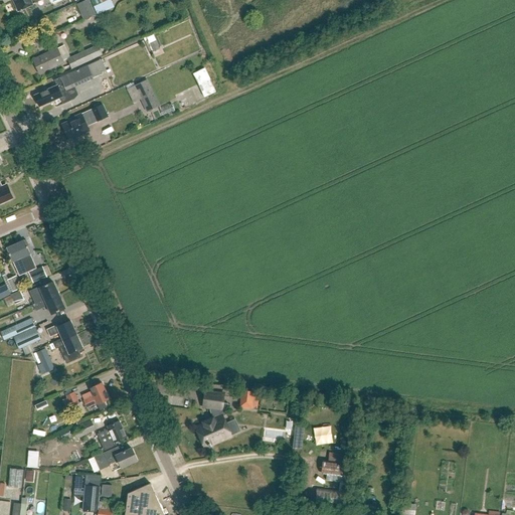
[(12,0),(17,11),(35,4),(32,0),(12,0)]
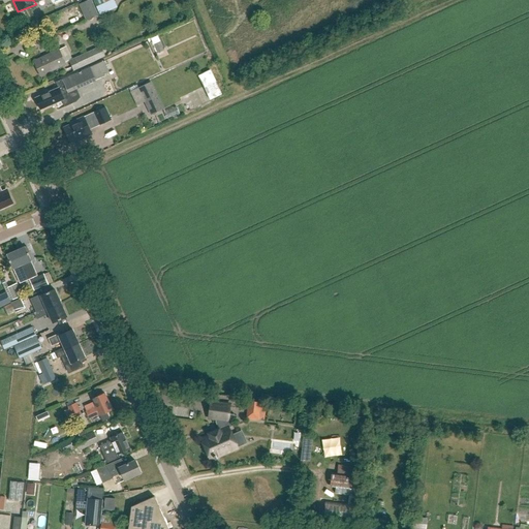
[(91,0),(88,0),(79,4),(86,21),(98,16),(97,13),(91,0)]
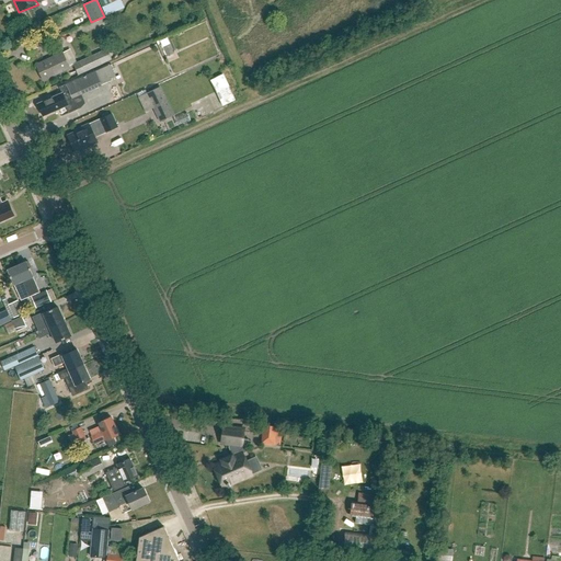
[(98,0),(106,16),(124,8),(119,0),(98,0)]
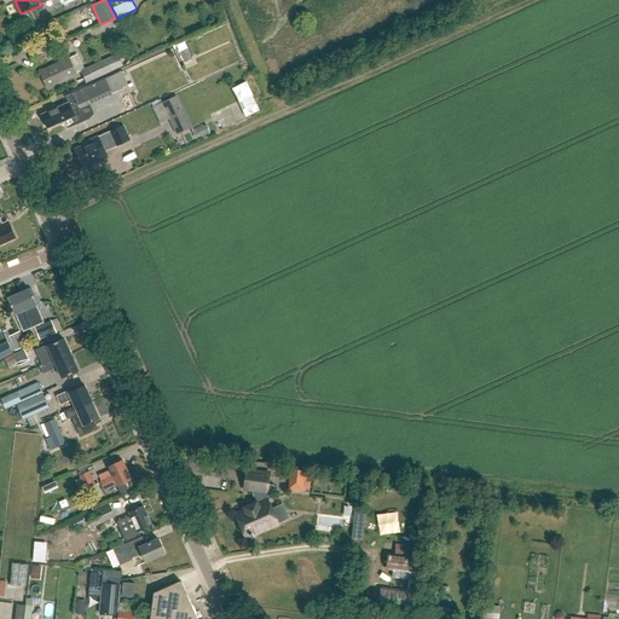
[(185,44),(178,46),(184,62),(192,59),(185,44)]
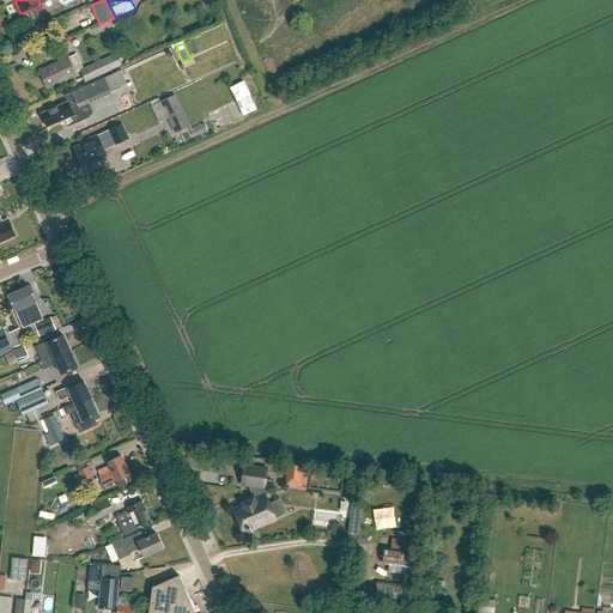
[(85,83),(122,66),(116,54),(80,71),(85,83)]
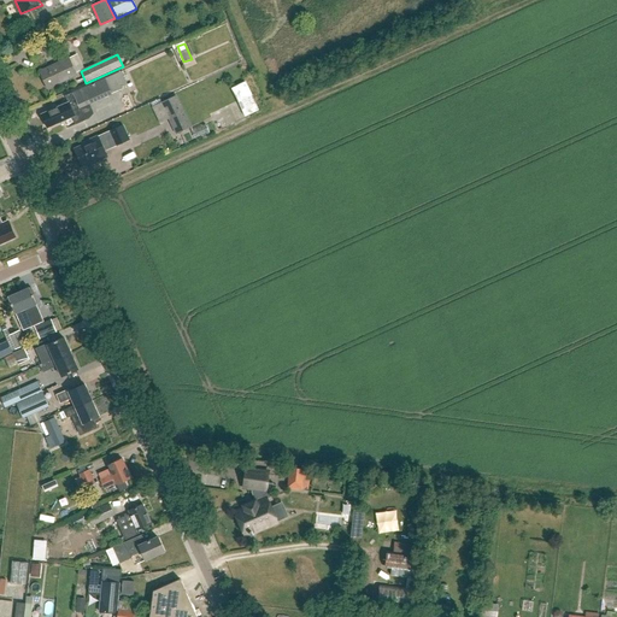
[(47,89),(76,76),(69,58),(40,72),(47,89)]
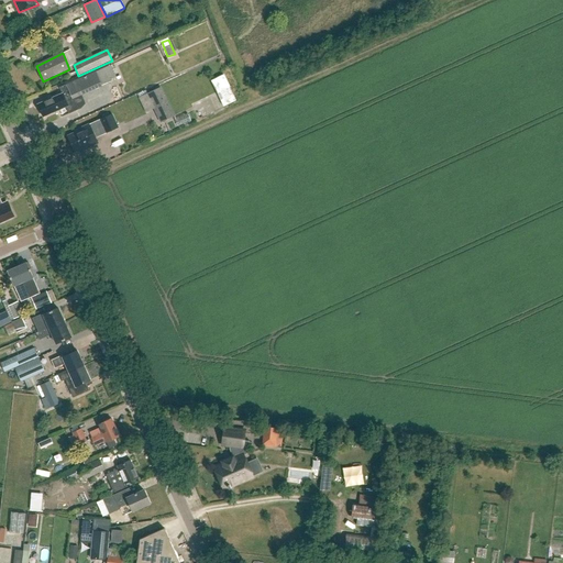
[(64,87),(66,92),(37,105),(43,117),(66,107),(69,114),(78,110),(73,98),(111,81),(111,80),(116,78),(111,66),(64,87)]
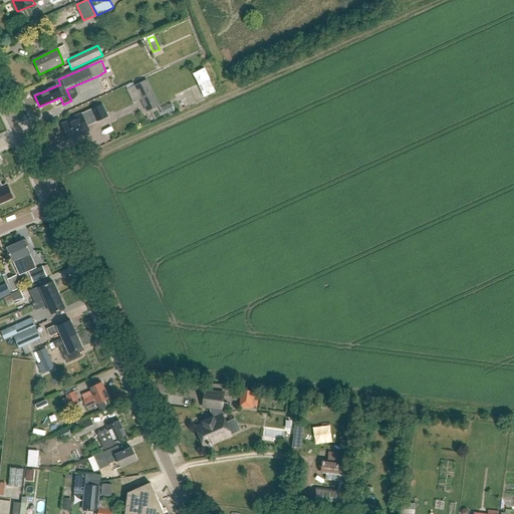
[(203,69),(193,73),(198,85),(204,97),(214,92),(208,80),(203,69)]
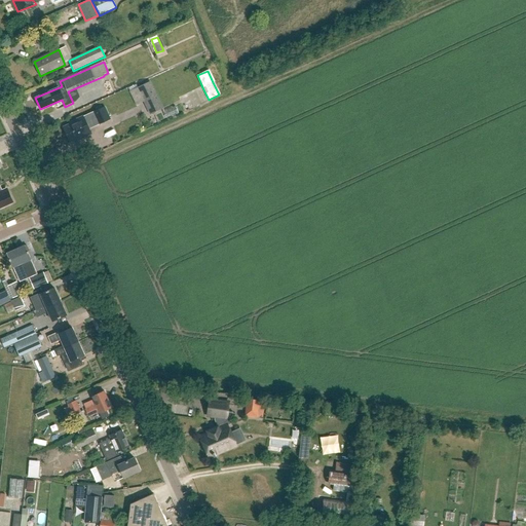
[(150,115),(163,108),(150,81),(137,87),(150,115)]
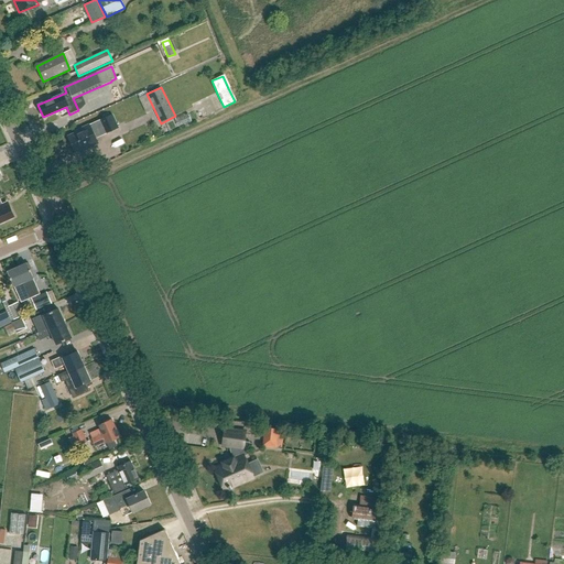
[(191,111),(180,117),(183,122),(193,117),(191,111)]
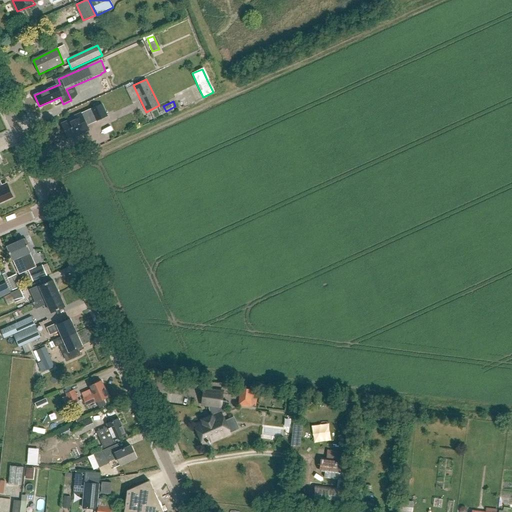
[(79,134),(88,130),(86,125),(107,116),(102,104),(68,119),(69,121),(62,124),(68,137),(78,133),(79,134)]
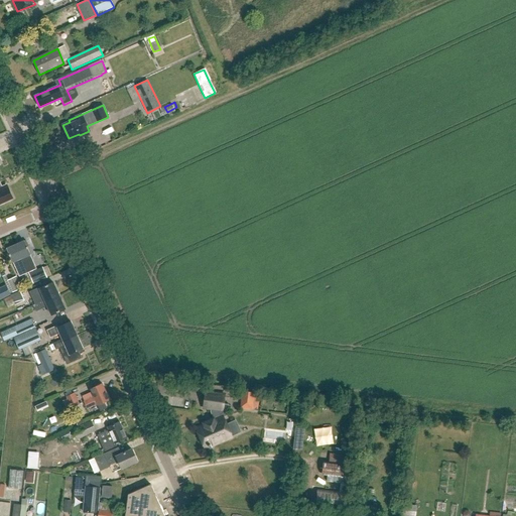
[(7,188),(3,190),(0,183),(0,204),(12,199),(7,188)]
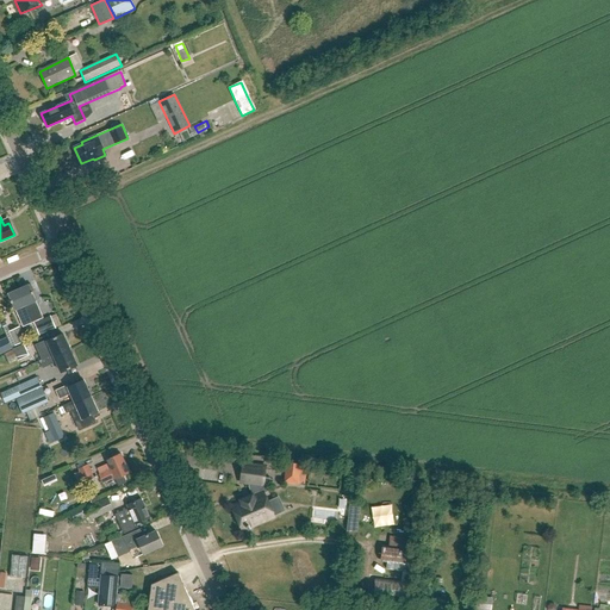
[(11,262),(20,257),(18,253),(8,256),(11,262)]
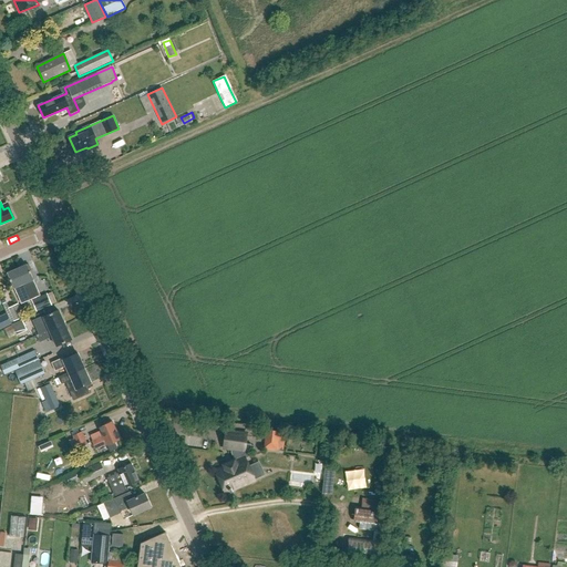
[(27,265),(17,269),(29,296),(31,299),(31,300),(35,298),(33,294),(38,292),(32,280),(33,280),(31,274),(30,271),(31,270),(29,265),(27,265)]
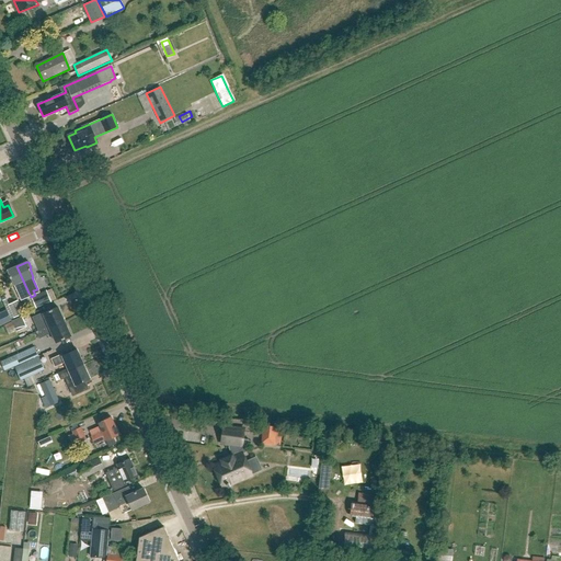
[(8,271),(7,272),(9,277),(10,277),(11,279),(14,286),(21,301),(31,297),(31,296),(29,293),(16,266),(8,271)]
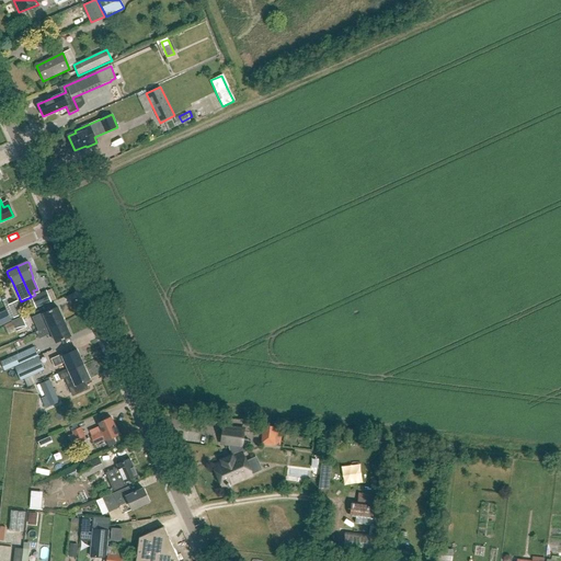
[(36,308),(52,302),(46,290),(32,297),(36,308)]
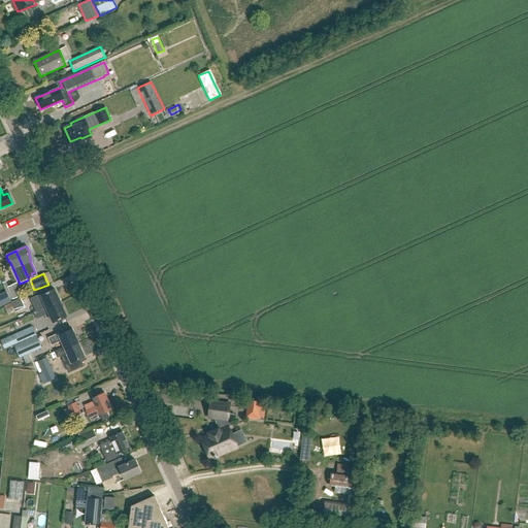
[(12,299),(23,295),(17,283),(7,287),(12,299)]
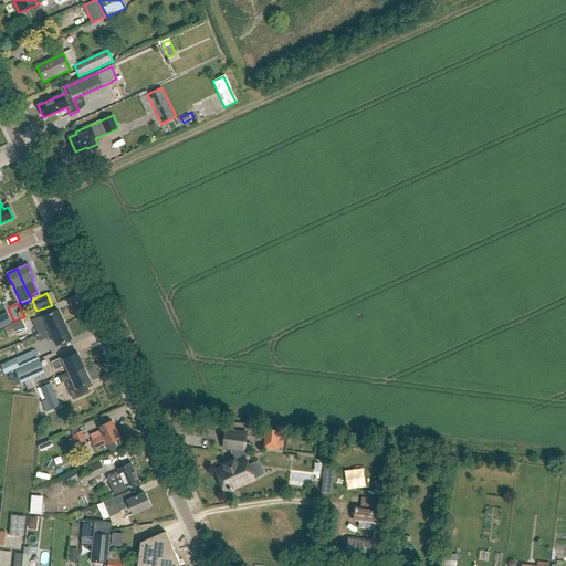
[(49,331),(64,324),(58,310),(43,316),(43,315),(34,320),(37,325),(44,322),(49,329),(49,331)]
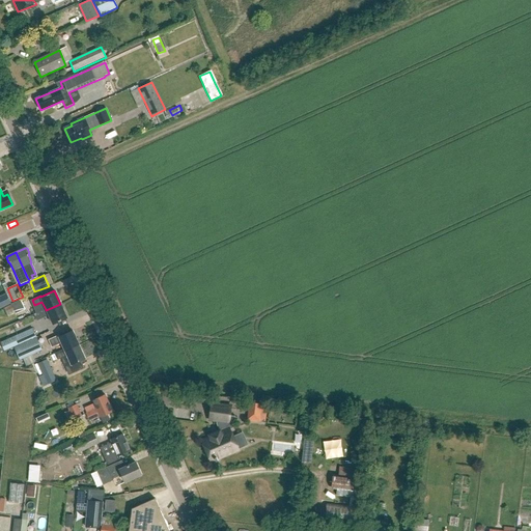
[(6,295),(0,297),(0,308),(10,304),(6,295)]
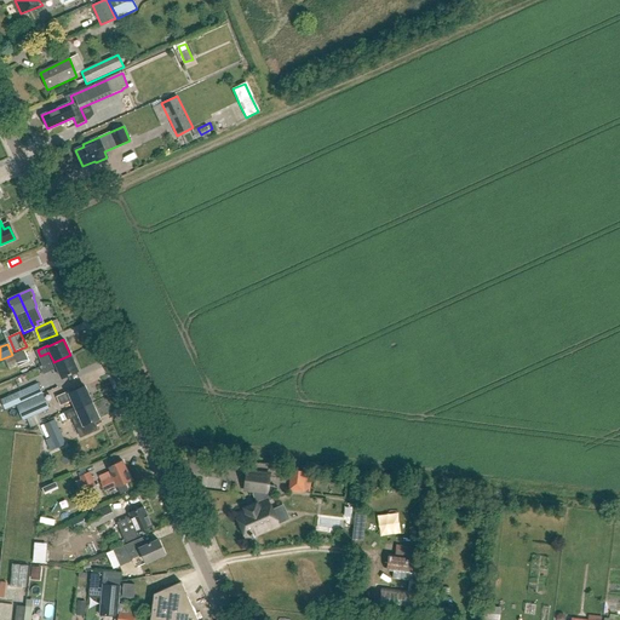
[(18,366),(29,361),(24,350),(13,355),(18,366)]
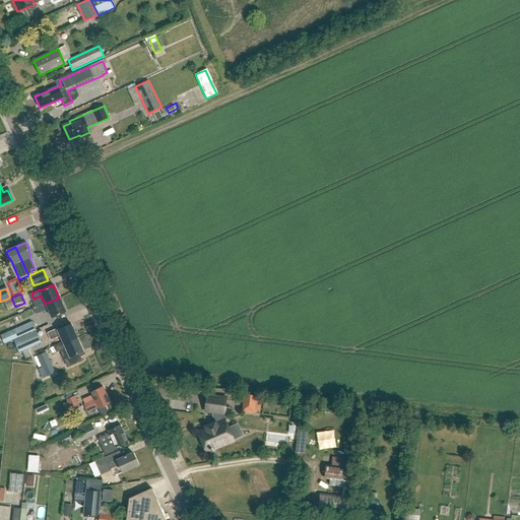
[(59,298),(45,304),(45,303),(33,308),(36,314),(47,309),(52,318),(65,311),(59,298)]
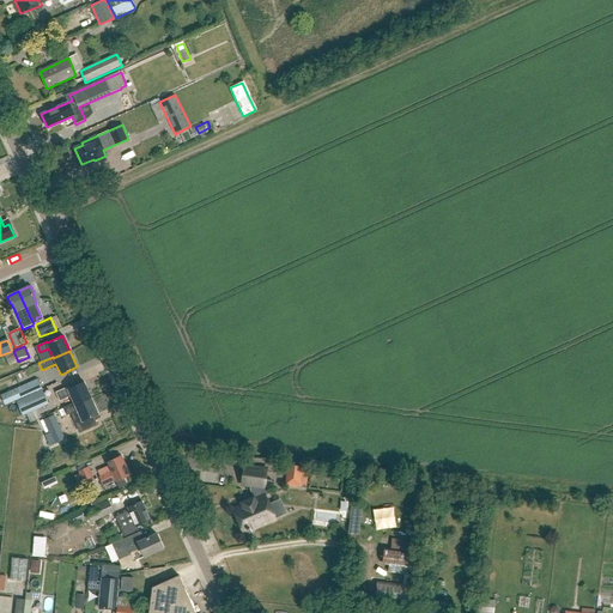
[(19,388),(24,398),(42,389),(38,380),(19,388)]
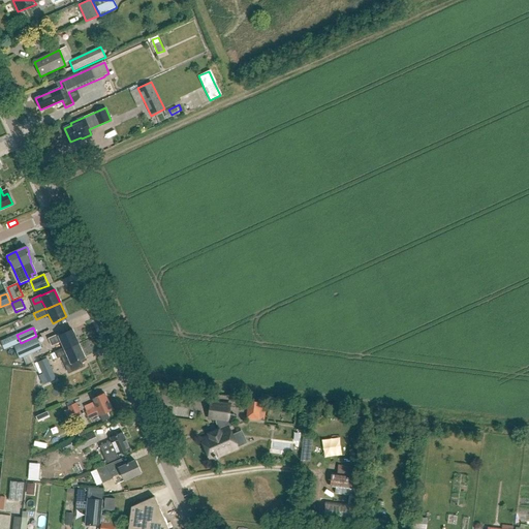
[(63,348),(64,349),(79,343),(72,330),(59,335),(58,334),(48,339),(52,346),(61,342),(63,348)]
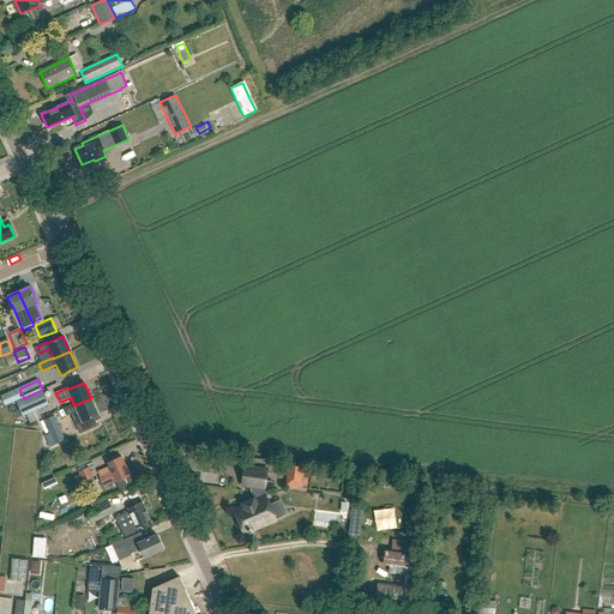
[(43,391),(17,403),(23,416),(49,404),(43,391)]
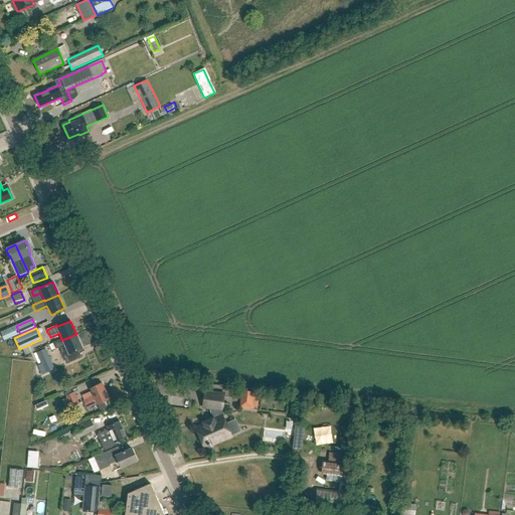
[(82,347),(76,334),(62,340),(61,339),(53,343),(55,348),(58,347),(59,347),(66,363),(80,357),(77,350),(82,347)]
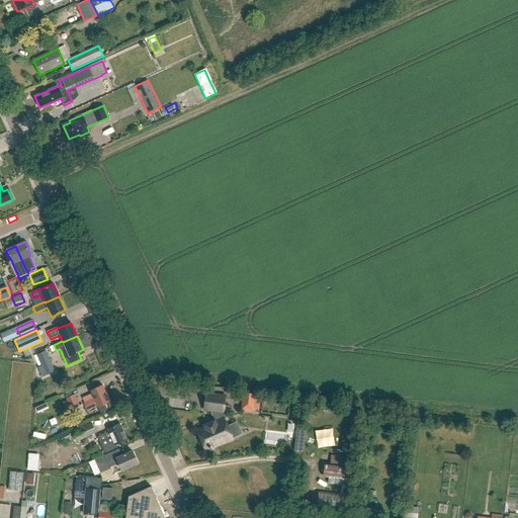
[(41,365),(51,361),(46,350),(36,354),(41,365)]
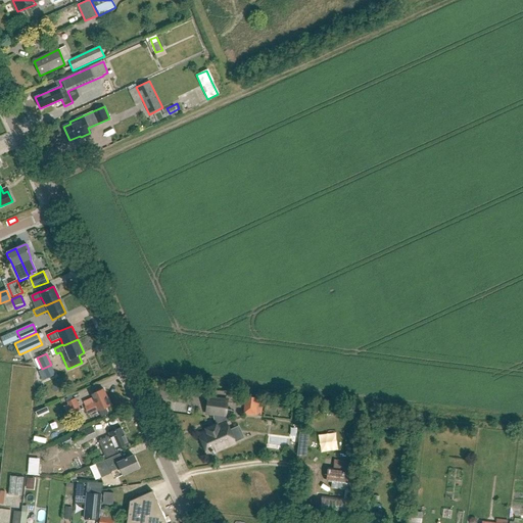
[(42,381),(54,375),(52,369),(39,375),(42,381)]
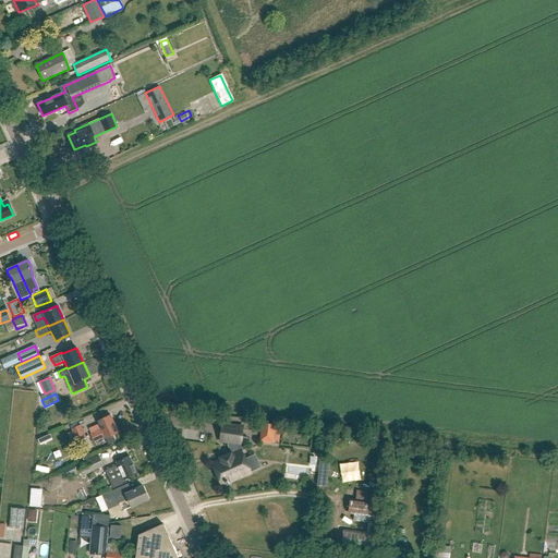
[(114,441),(112,435),(118,432),(110,415),(97,421),(100,429),(89,435),(93,441),(104,437),(105,438),(108,445),(114,441)]
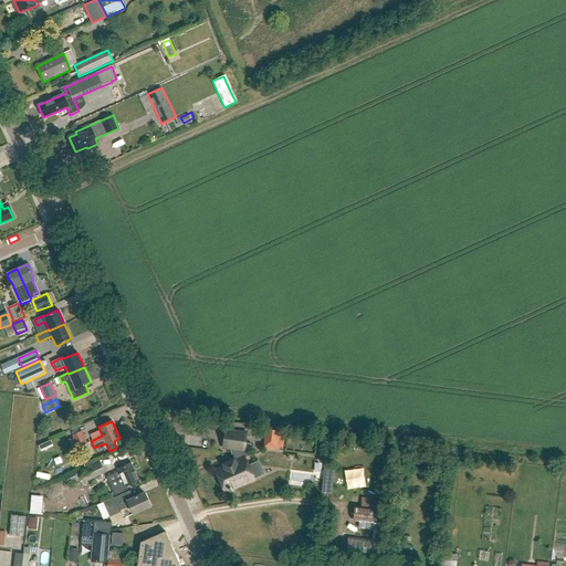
[(239,449),(242,450),(244,450),(247,433),(226,430),(223,447),(239,449)]
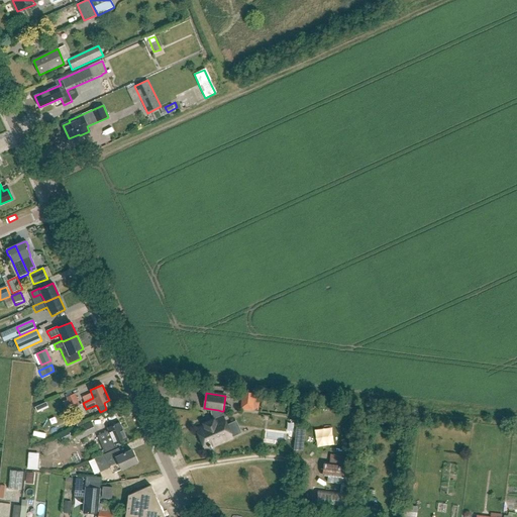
[(71,408),(79,405),(80,404),(74,394),(66,397),(71,408)]
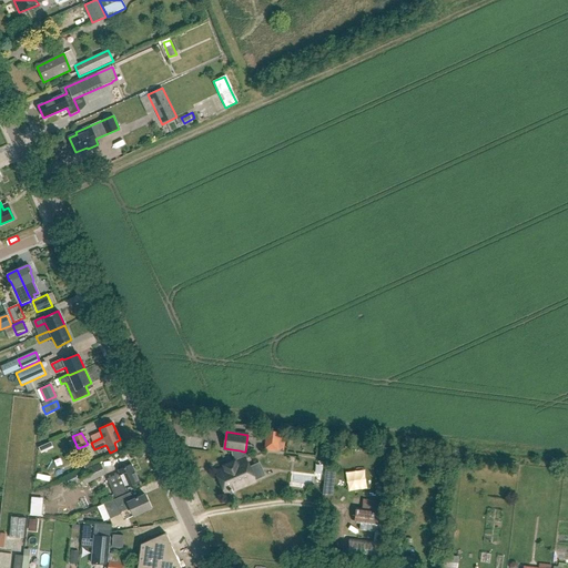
[(216,473),(225,494),(231,492),(232,494),(233,493),(233,490),(255,480),(245,459),(242,460),(243,452),(240,450),(239,463),(236,464),(235,462),(224,466),(225,468),(216,473)]
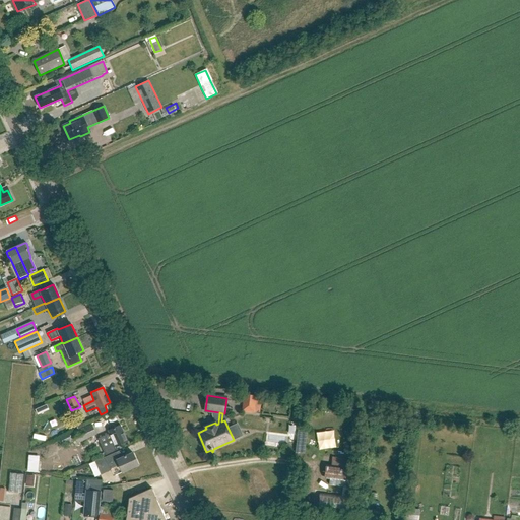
[(77,443),(96,434),(92,424),(73,434),(77,443)]
